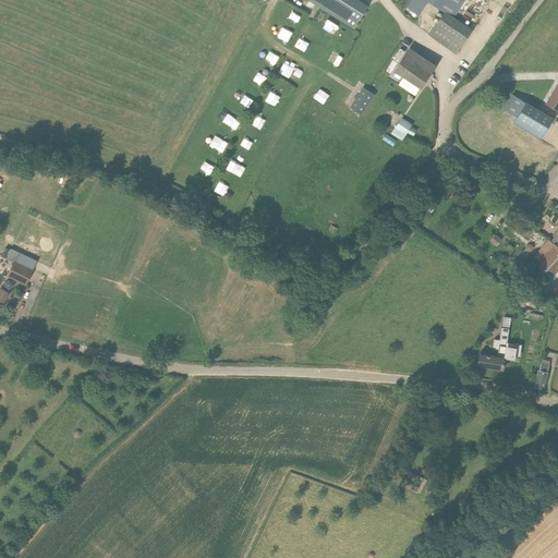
[(470,33),(472,31),(453,17),(460,8),(464,0),(411,0),(407,8),(417,16),(428,1),(445,12),(429,35),(447,48),(456,53),(463,44),(470,33)]
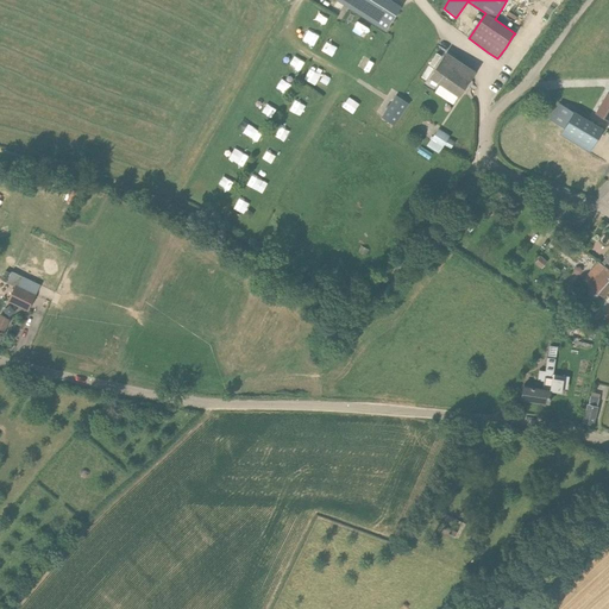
[(365,43),(374,27),(360,20),(352,36),(365,43)]
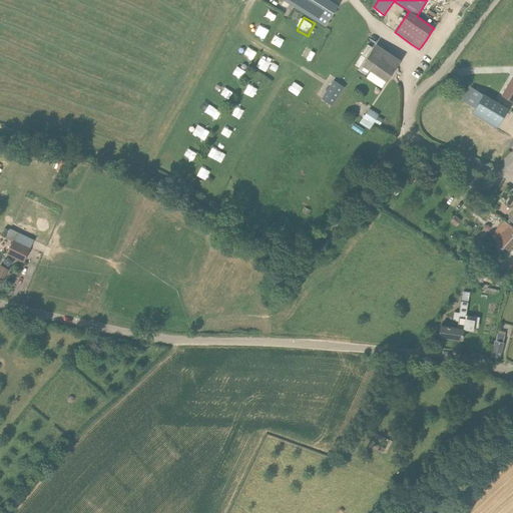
[(276,34),(274,42),(283,46),(285,38),(276,34)]
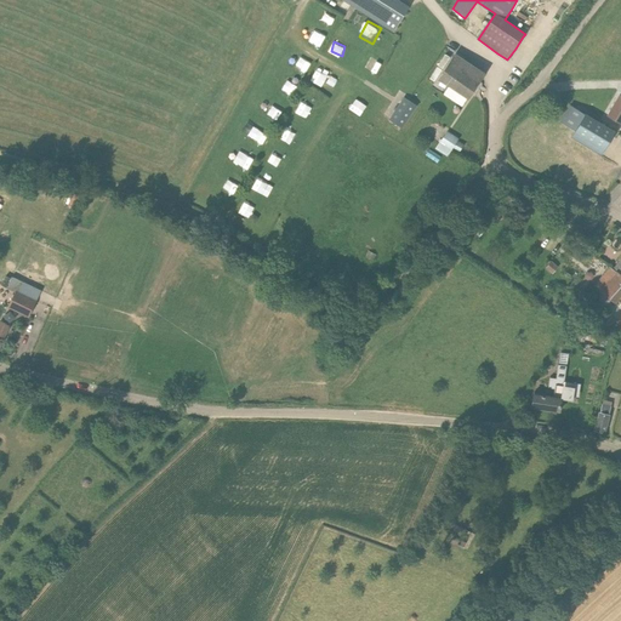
[(445,55),(429,79),(434,83),(450,57),(445,55)]
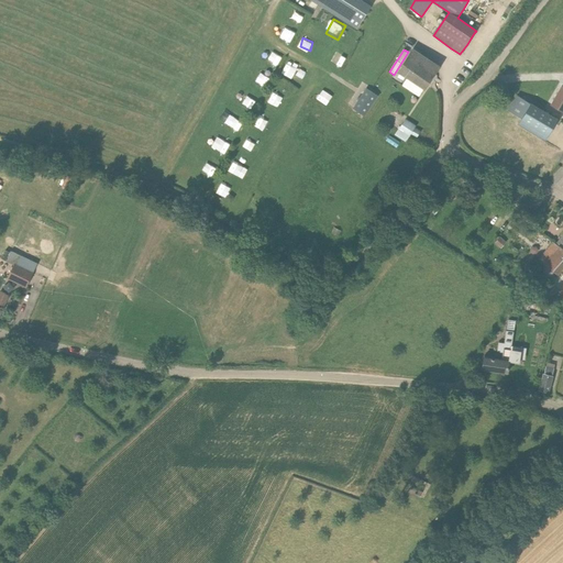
[(274,51),(269,58),(279,64),(284,56),(274,51)]
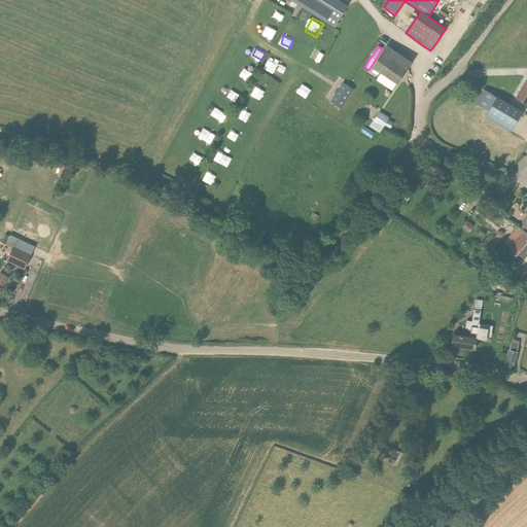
[(373,67),(381,72),(396,81),(397,82),(398,80),(402,73),(408,65),(408,66),(410,63),(401,57),(386,47),(379,58),(373,67)]
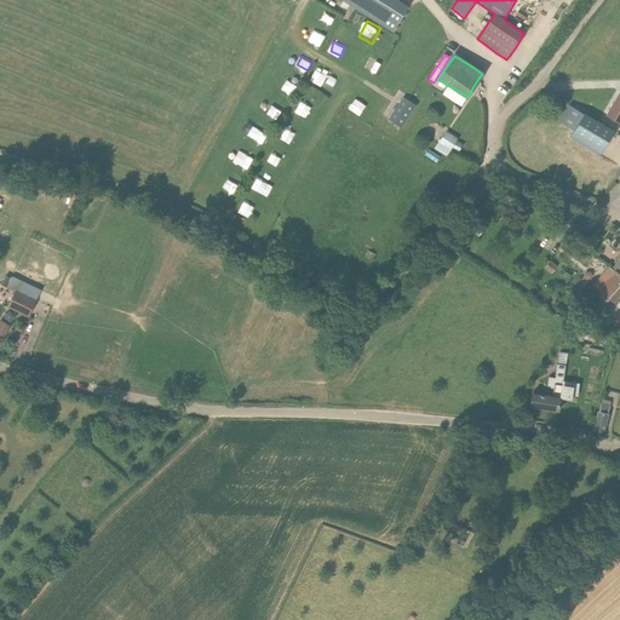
[(319,68),(311,79),(322,85),(328,74),(319,68)]
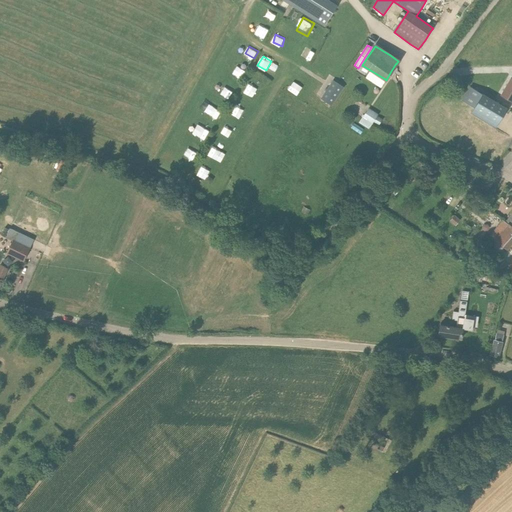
[(235,74),(243,77),(246,70),(238,67),(235,74)]
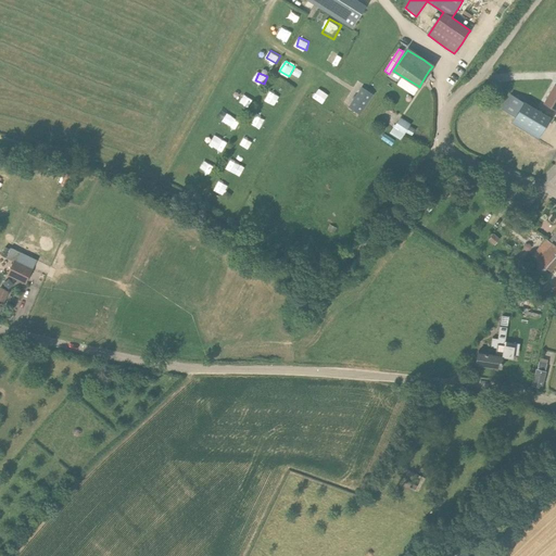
[(555,110),(555,85),(544,103),(555,110)]
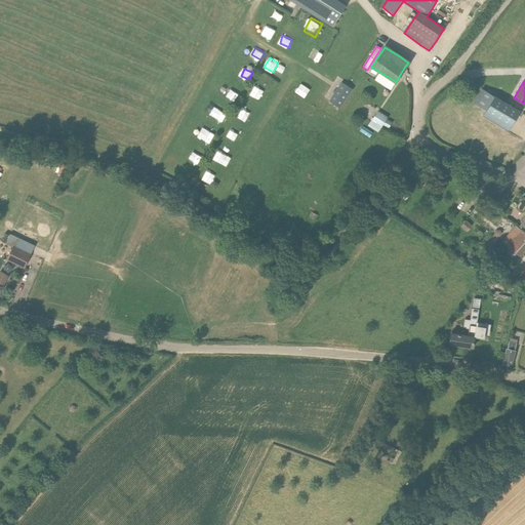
[(339,109),(352,89),(341,82),(329,101),(339,109)]
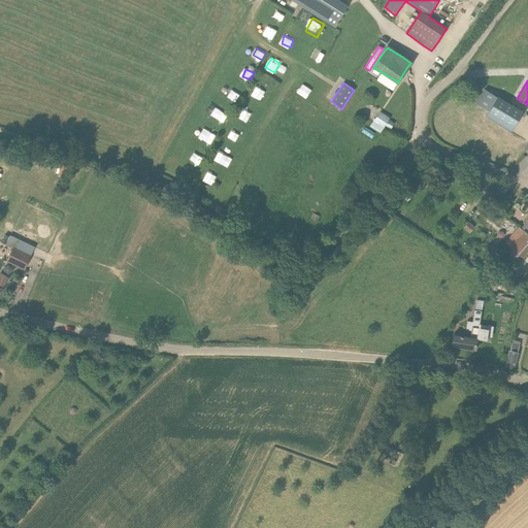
[(299,92),(308,97),(314,89),(304,84),(299,92)]
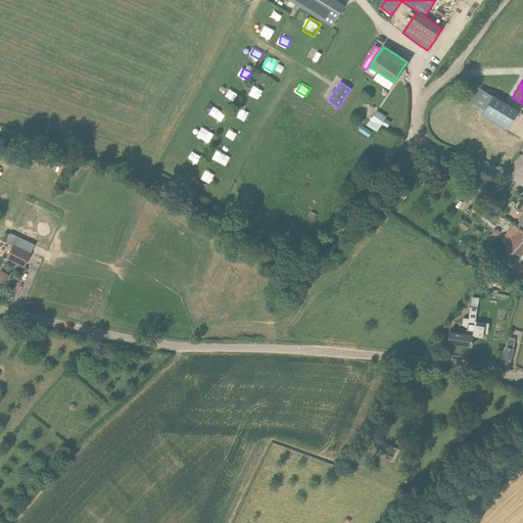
[(255,85),(250,95),(258,99),(264,90),(255,85)]
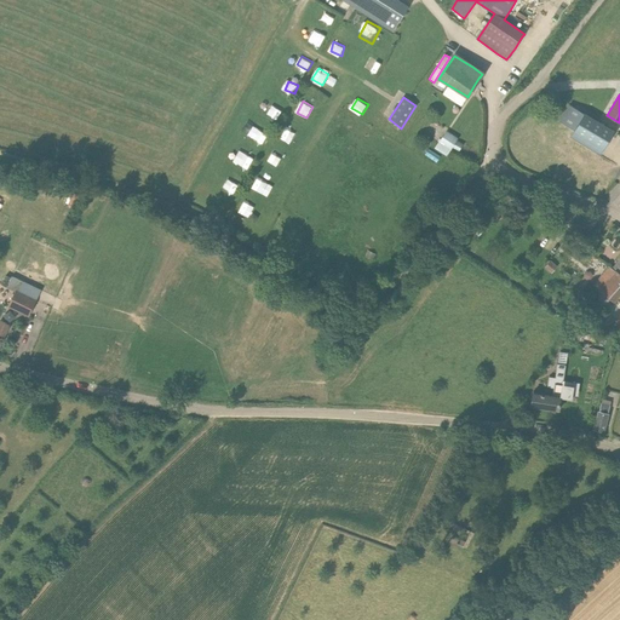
[(279,119),(285,108),(275,102),(269,113),(279,119)]
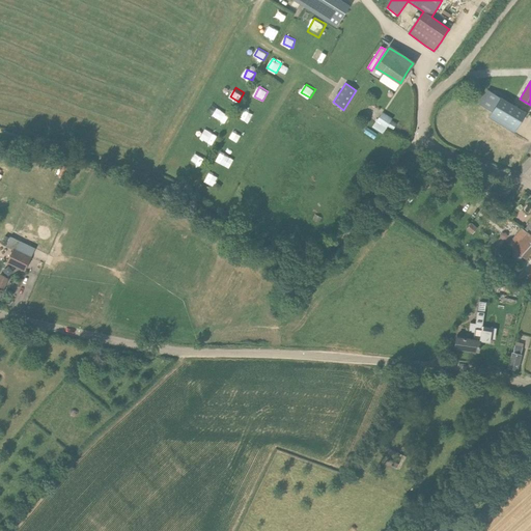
[(526,112),(487,89),(480,105),(492,111),(487,117),(514,133),(520,123),(526,112)]
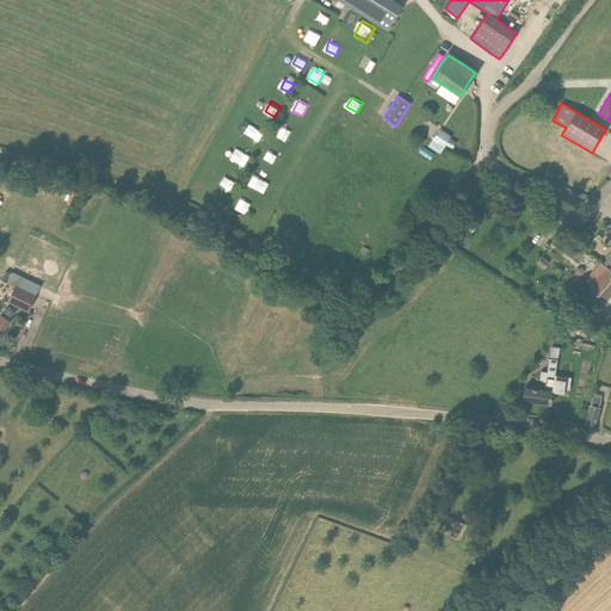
[(283,125),(278,135),(287,140),(291,130),(283,125)]
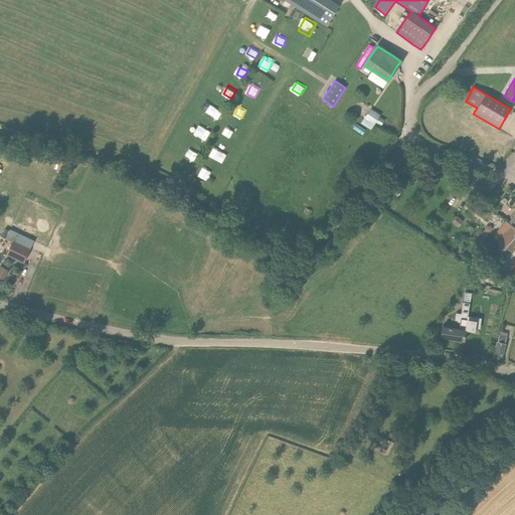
[(212,113),(219,117),(222,111),(216,107),(212,113)]
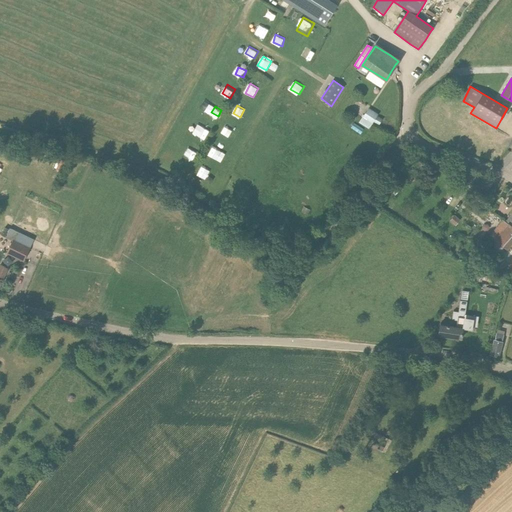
[(368,129),(372,123),(373,121),(378,124),(382,119),(377,116),(378,115),(368,109),(363,118),(359,123),(368,129)]
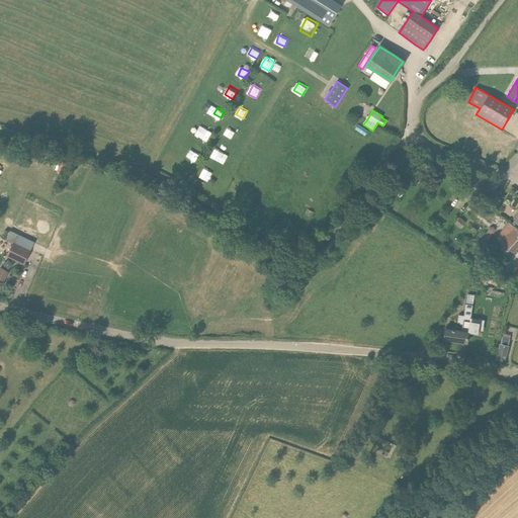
[(189,159),(197,161),(200,152),(192,150),(189,159)]
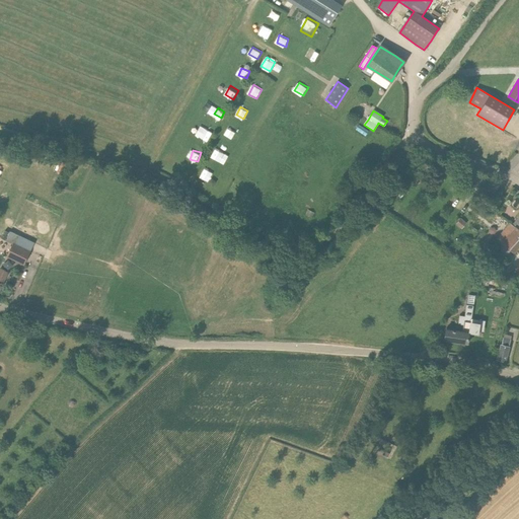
[(500,204),(492,198),(487,205),(490,207),(494,211),(500,204)]
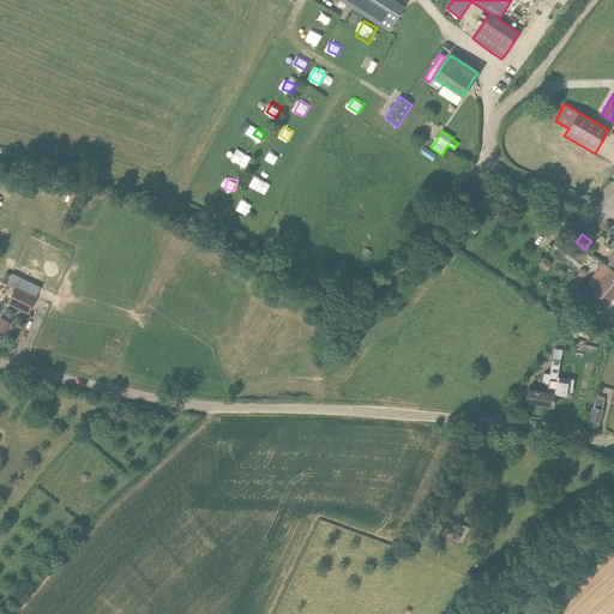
[(584,250),(579,245),(575,250),(587,258),(590,254),(584,250)]
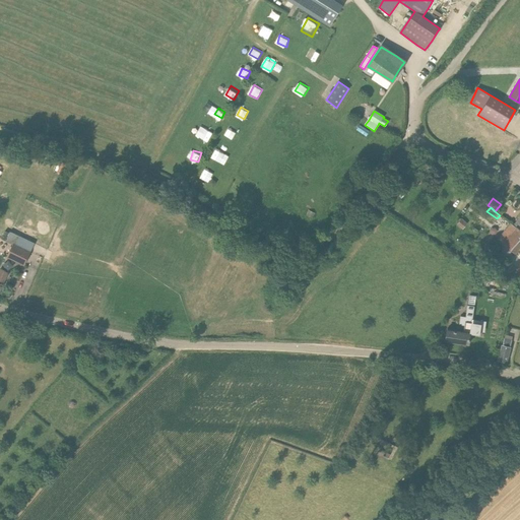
[(462,220),(457,226),(463,232),(469,225),(462,220)]
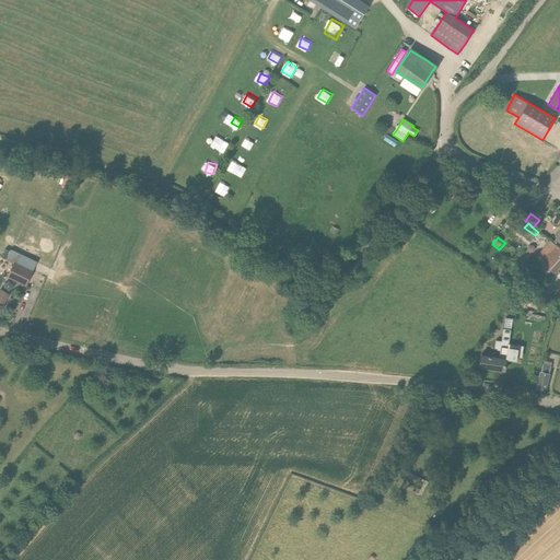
[(559,266),(559,247),(552,243),(549,240),(535,257),(540,261),(546,266),(555,272),(559,266)]
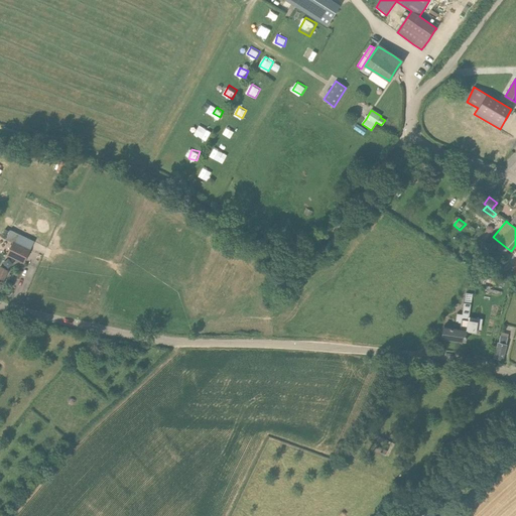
[(12,243),(13,241),(15,242),(19,234),(10,230),(5,239),(12,243)]
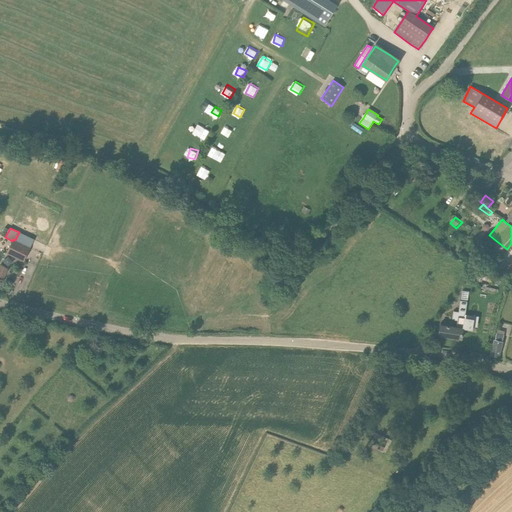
[(6,253),(23,262),(30,248),(15,240),(13,239),(12,241),(6,253)]
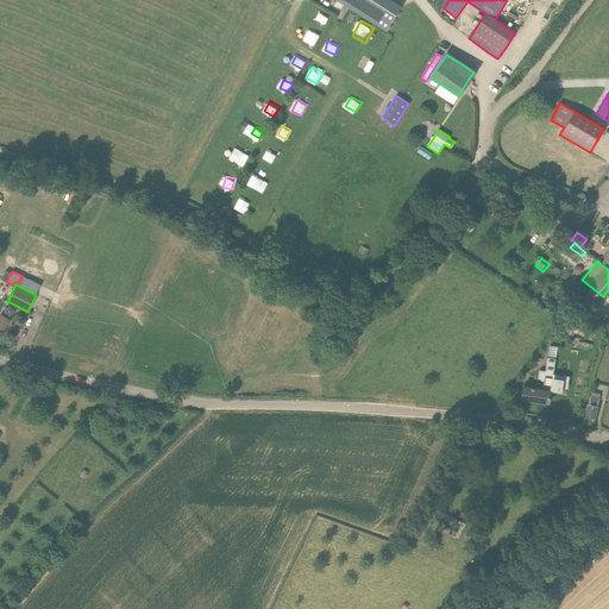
[(523,385),(523,388),(521,399),(548,403),(551,391),(551,389),(553,375),(556,375),(559,347),(550,345),(548,358),(547,358),(545,371),(539,370),(538,381),(542,382),(542,388),(523,385)]
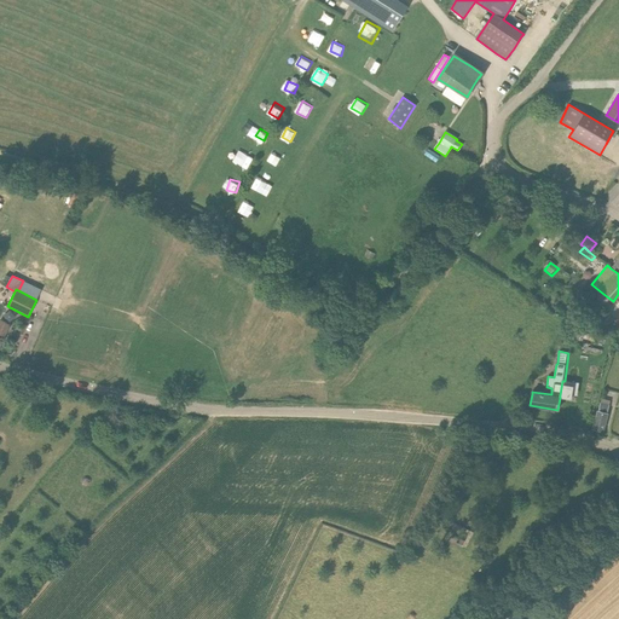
[(594,429),(602,432),(609,405),(601,403),(594,429)]
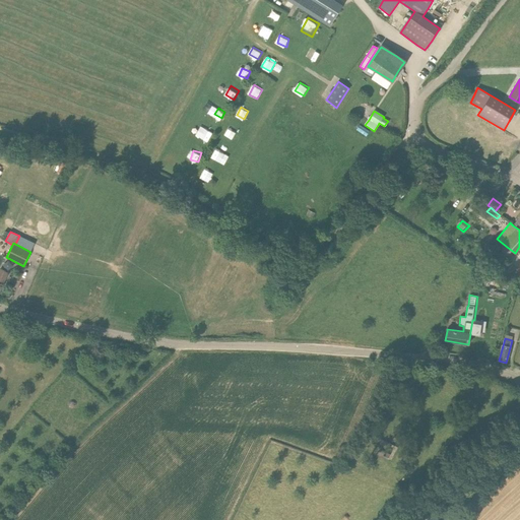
[(380,450),(378,454),(391,460),(397,447),(394,446),(390,454),(380,450)]
